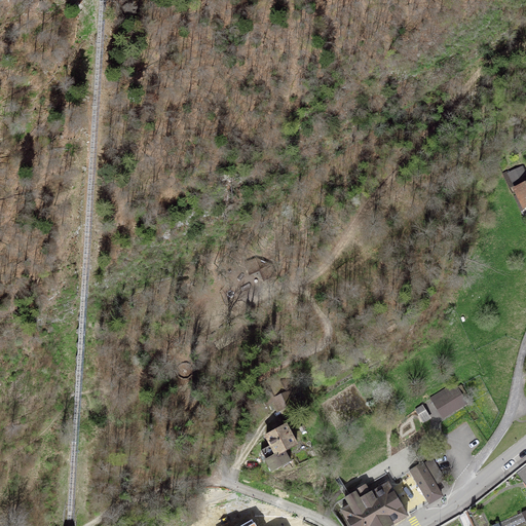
[(525,183),(515,188),(513,184),(509,186),(513,193),(517,191),(525,211),(525,183)]
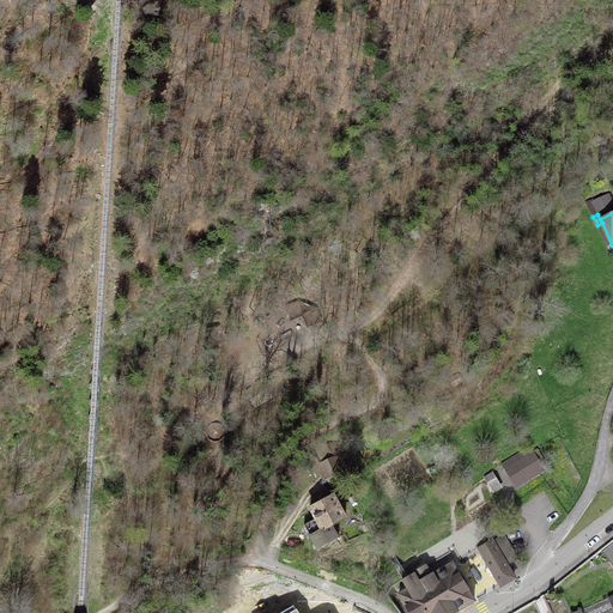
[(322,471),(325,477),(341,468),(334,455),(326,460),(321,449),(309,455),(310,460),(304,462),(310,472),(316,469),(317,472),(322,471)]
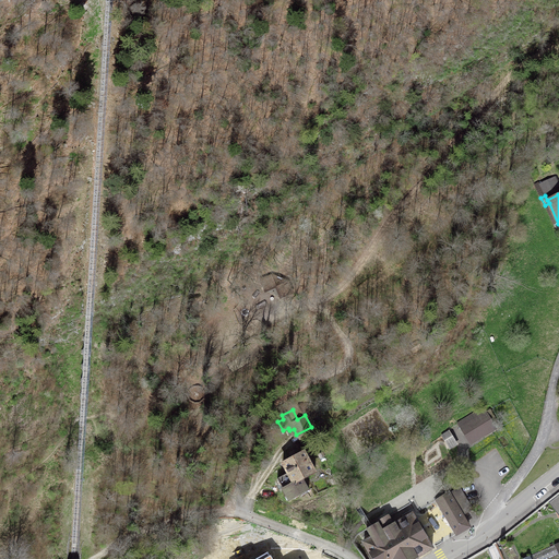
[(496,427),(485,411),(460,426),(470,442),(496,427)]
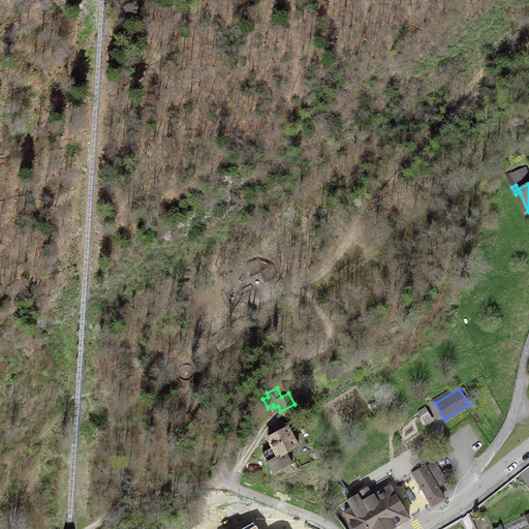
[(432,418),(425,407),(417,410),(425,423),(432,418)]
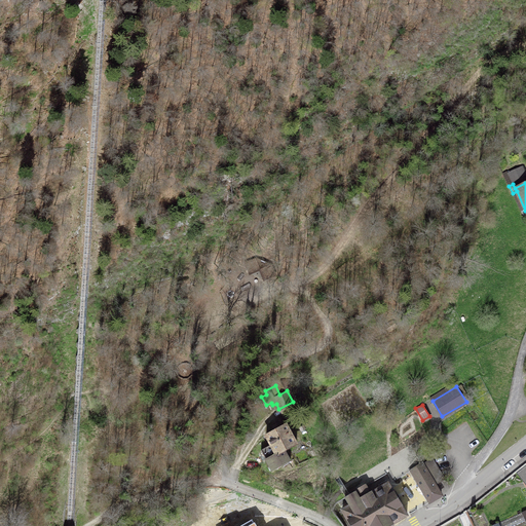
[(286,424),(285,425),(284,423),(278,426),(279,428),(266,436),(271,445),(261,450),(272,471),(291,460),(285,451),(296,445),(286,424)]
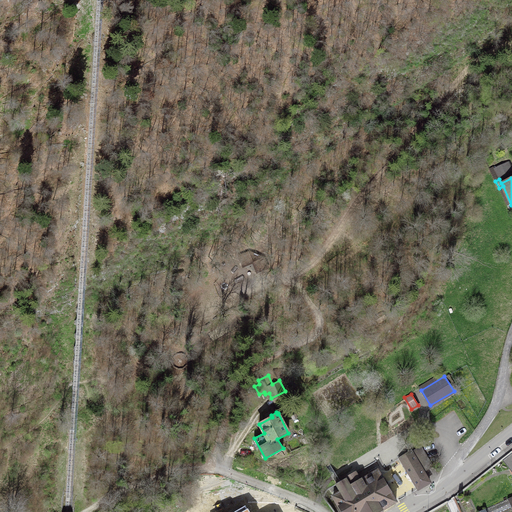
[(420,447),(400,458),(418,489),(429,482),(423,471),(431,466),(420,447)]
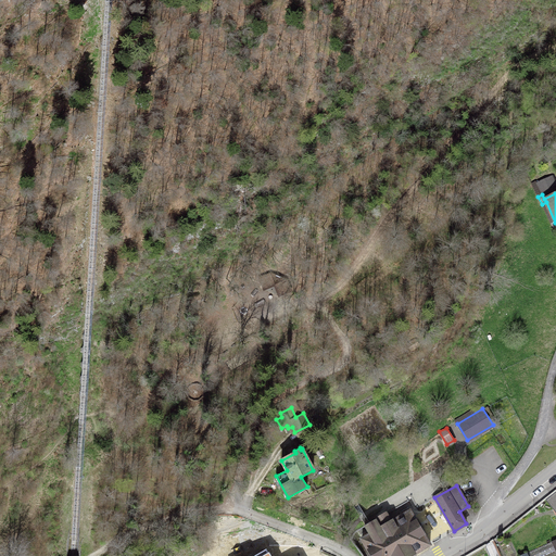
[(555,491),(545,501),(547,500),(554,509),(555,507),(555,491)]
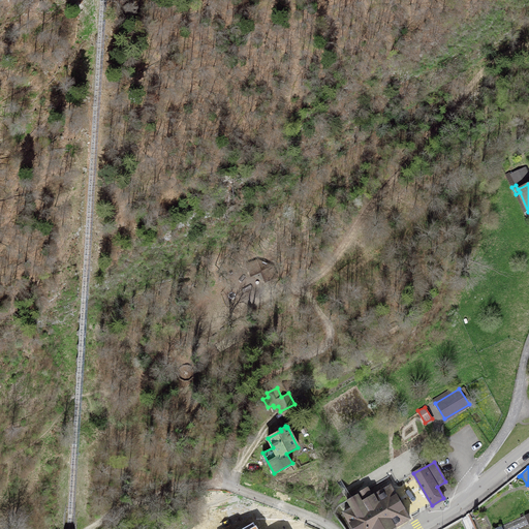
[(351,508),(344,512),(353,528),(391,528),(409,519),(390,486),(372,496),(367,488),(356,494),(358,495),(352,498),(351,497),(347,499),(351,508)]
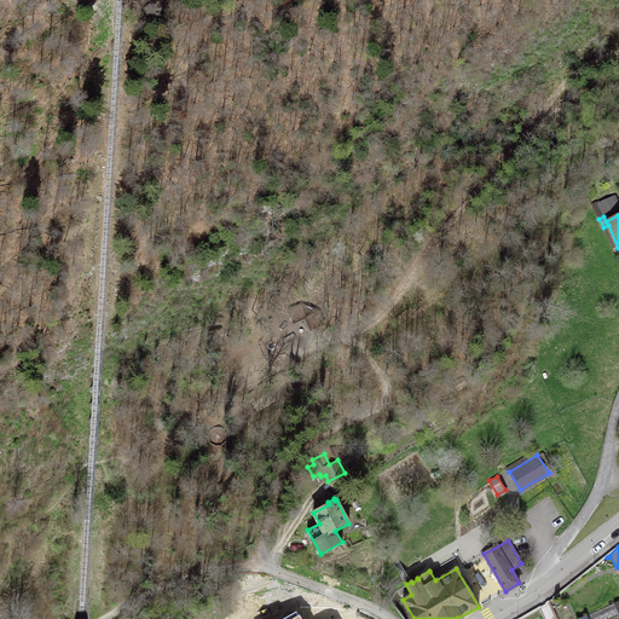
[(618,600),(578,618),(606,618),(618,613),(618,600)]
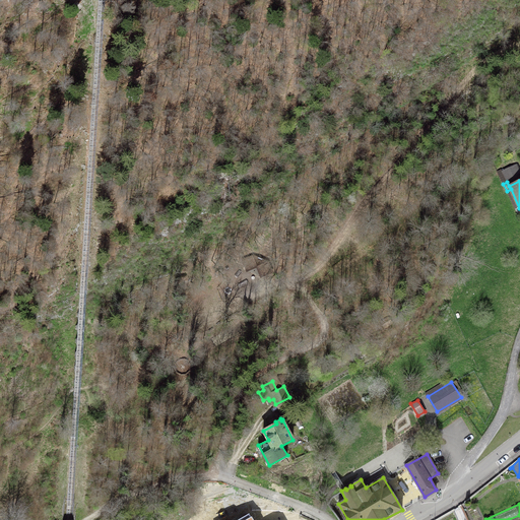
[(250,519),(246,510),(220,519),(250,519)]
